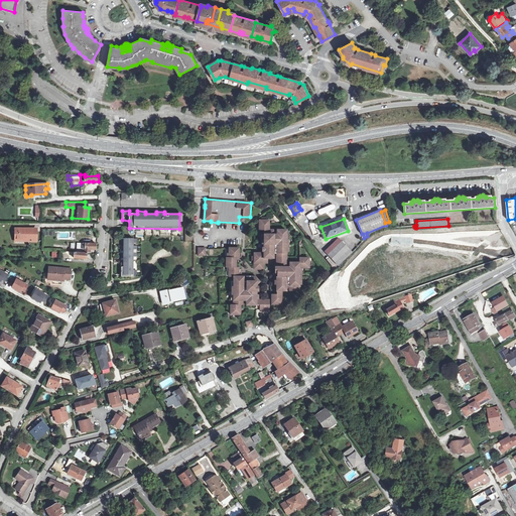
[(269,230),(269,220),(259,220),(259,229),(264,230),(264,235),(264,239),(264,243),(264,248),(264,253),(254,253),(254,256),(254,260),(254,269),(264,268),(264,262),(264,258),(268,258),(273,258),(274,255),(274,253),(277,253),(277,255),(277,256),(278,258),(286,258),(286,249),(286,243),(286,238),(286,234),(286,230),(277,230),(277,232),(277,234),(273,235),(273,232),(273,230),(269,230)]
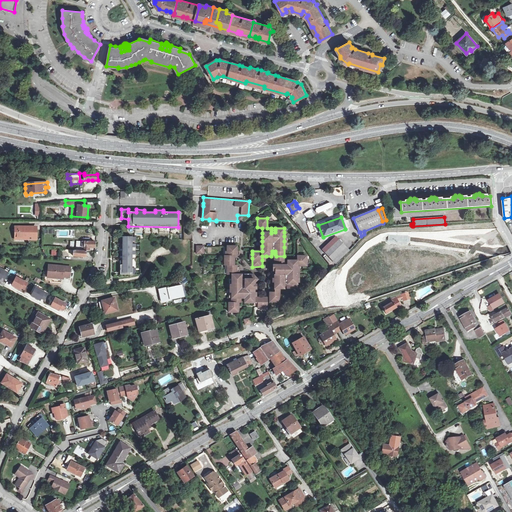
[(34,227),(15,227),(15,238),(28,238),(28,239),(36,239),(36,230),(34,230),(34,227)]
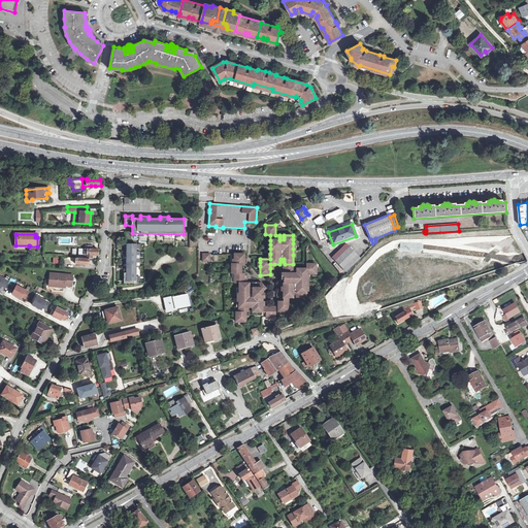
[(124,283),(134,283),(134,277),(136,277),(136,273),(134,273),(134,270),(136,270),(136,266),(134,266),(135,263),(136,263),(136,259),(135,259),(135,255),(136,255),(136,252),(135,252),(135,248),(136,248),(136,244),(125,243),(125,248),(127,248),(127,252),(124,252),(124,255),(127,255),(127,259),(124,259),(124,262),(126,262),(126,266),(124,266),(124,269),(126,269),(126,273),(124,273),(124,283)]
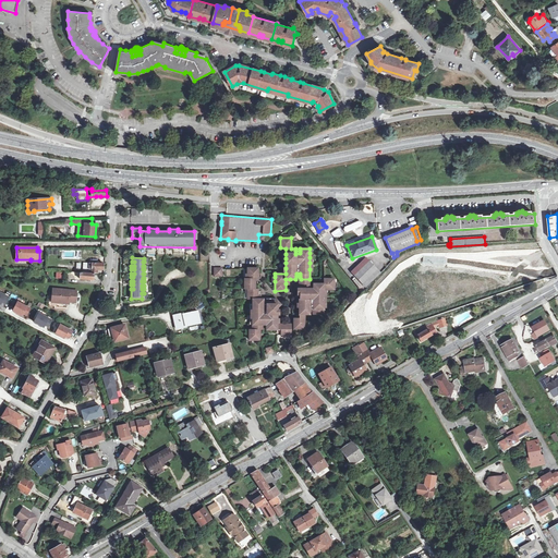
[(380,273),(370,262),(355,276),(366,287),(380,273)]
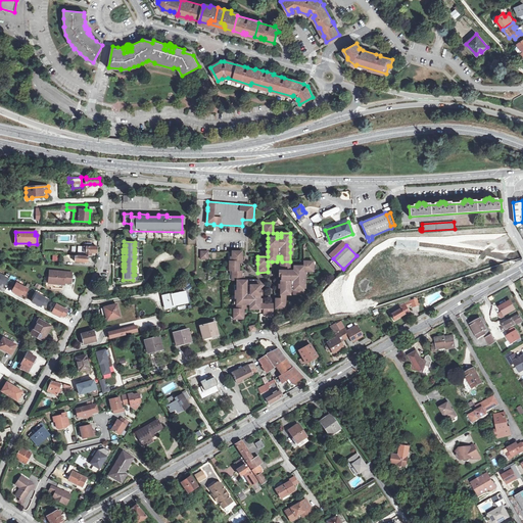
[(78,255),(90,256),(90,252),(97,253),(97,247),(78,246),(78,255)]
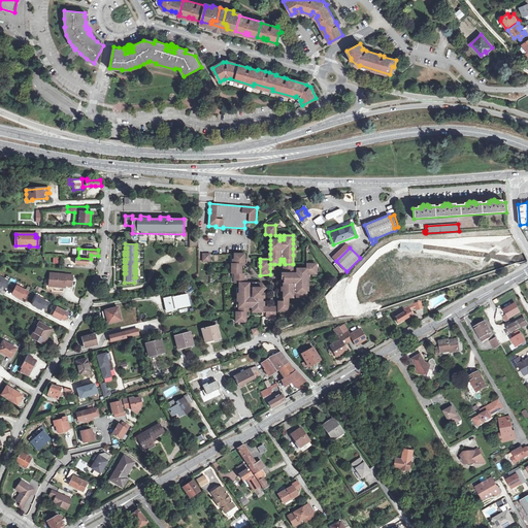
[(244,283),(244,279),(244,275),(244,273),(241,273),(241,263),(244,263),(244,259),(244,254),(234,254),(234,263),(231,263),(231,273),(232,273),(234,273),(234,282),(234,283),(239,283),(239,288),(239,292),(239,302),(239,307),(239,312),(236,312),(236,322),(245,322),(245,312),(249,311),(249,309),(249,307),(253,307),(253,309),(253,312),(262,311),(263,301),(262,283),(253,283),(253,286),(253,288),(250,288),(250,286),(250,283),(244,283)]
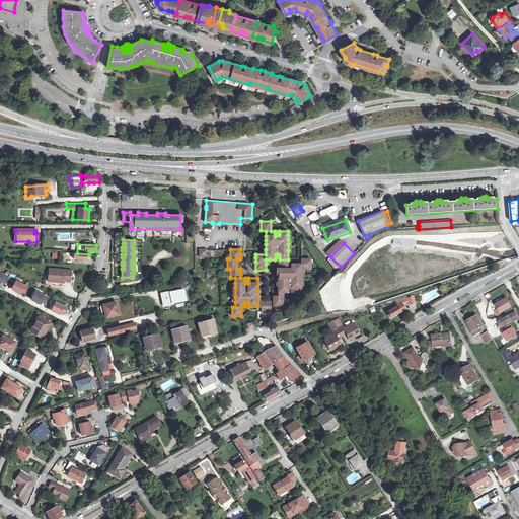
[(287,264),(279,264),(279,275),(279,282),(278,293),(283,292),(288,292),(288,290),(288,287),(291,288),(291,290),(291,293),(301,293),(301,282),(301,275),(301,270),(311,270),(311,267),(311,263),(310,260),(302,260),(301,264),(291,264),(291,267),(291,269),(288,269),(288,266),(288,265),(287,264)]
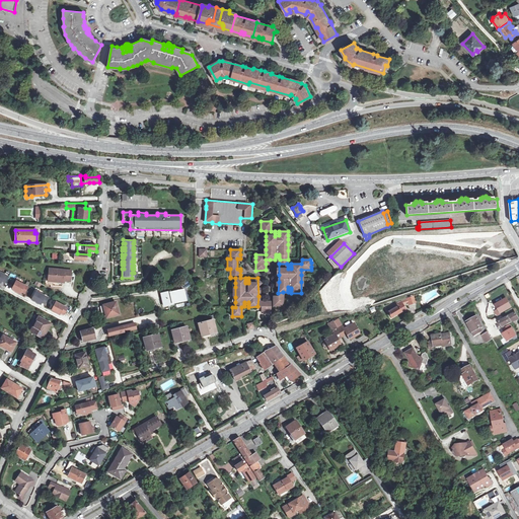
[(50,282),(59,282),(59,281),(64,281),(72,281),(73,270),(51,269),(50,282)]
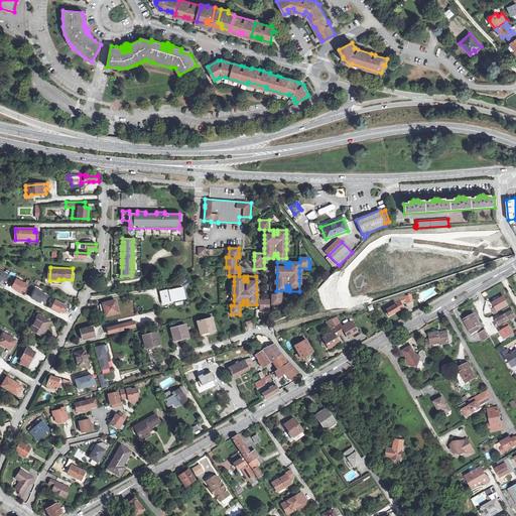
[(2,279),(6,281),(9,275),(0,270),(0,280),(1,281),(2,279)]
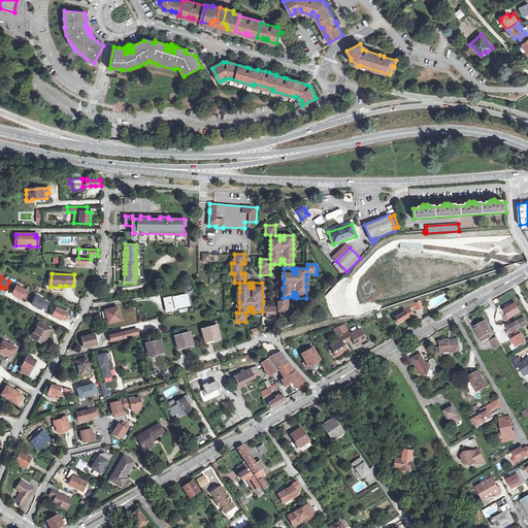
[(29,292),(18,286),(12,294),(21,299),(23,297),(26,299),(29,292)]
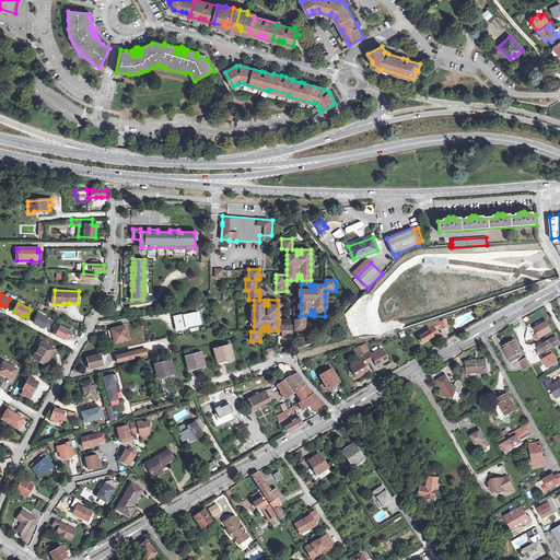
[(181,317),(179,315),(174,316),(177,330),(187,328),(187,327),(201,324),(201,322),(202,321),(201,314),(199,314),(199,312),(184,315),(184,316),(181,317)]
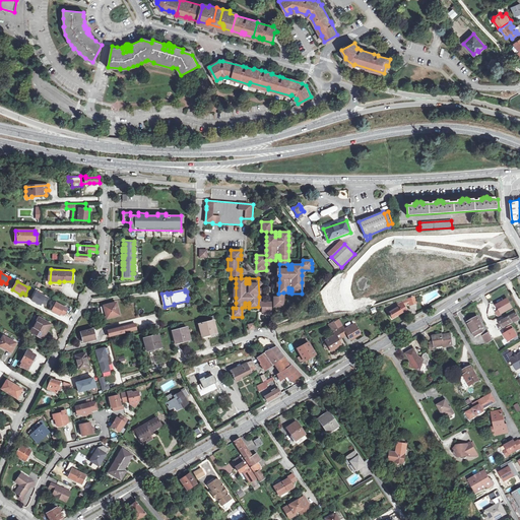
[(49,299),(37,291),(33,301),(41,305),(43,303),(46,305),(49,299)]
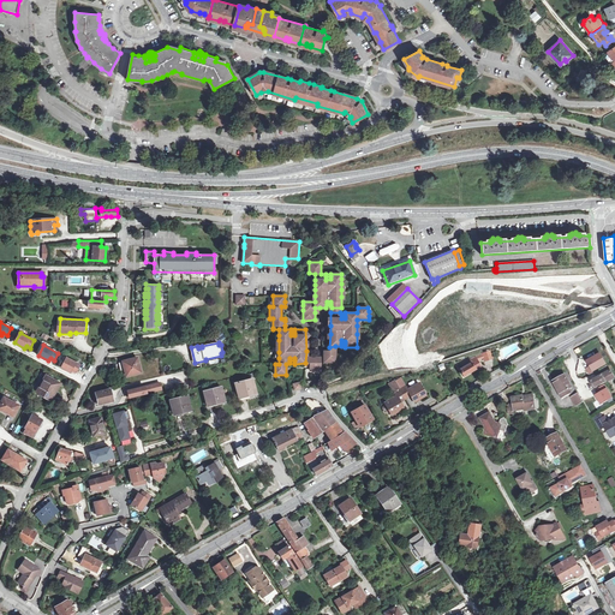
[(327,351),(324,351),(324,363),(335,362),(335,351),(327,351)]
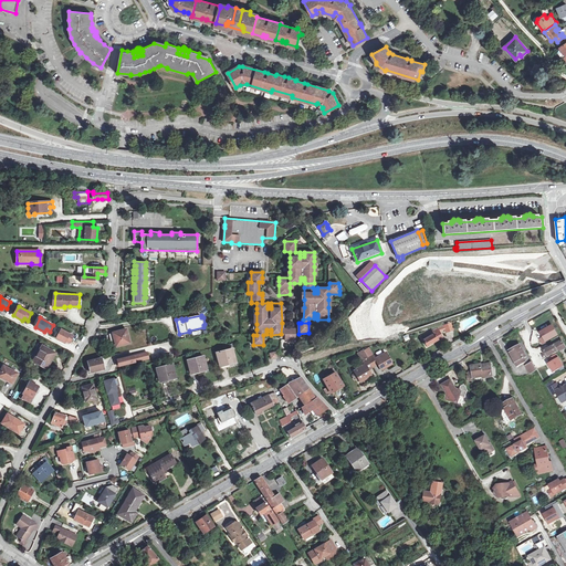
[(538,339),(542,345),(559,336),(553,324),(540,332),(543,337),(538,339)]
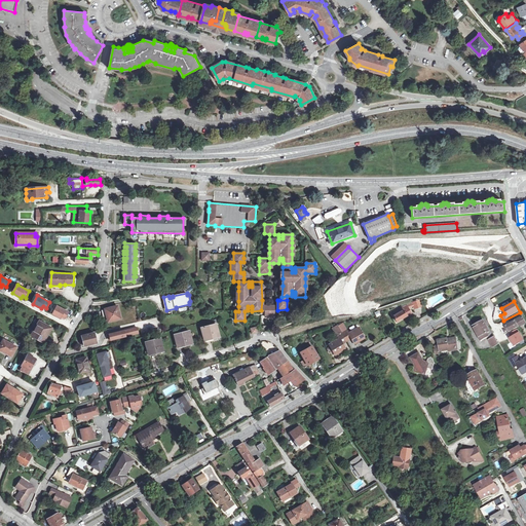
[(274,305),(265,305),(265,313),(265,315),(274,314),(274,305)]
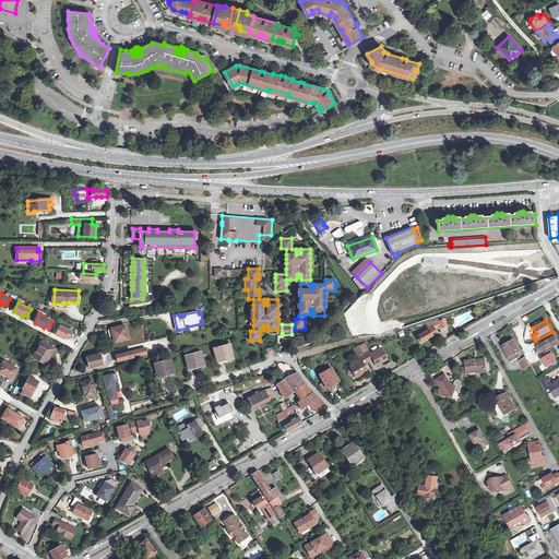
[(417,332),(421,341),(437,332),(432,324),(428,325),(417,332)]
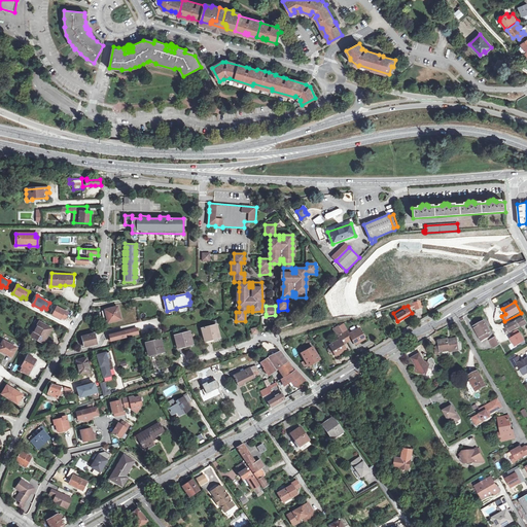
[(56,310),(54,310),(51,314),(61,319),(62,317),(66,319),(69,313),(58,307),(56,310)]
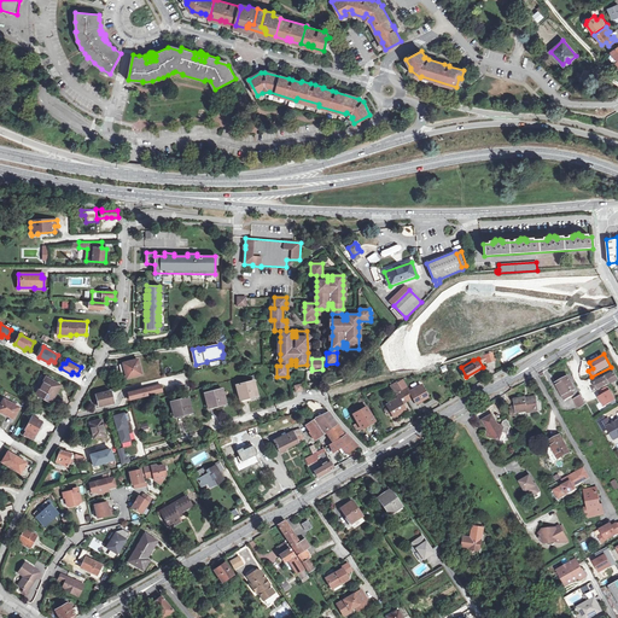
[(138,360),(123,363),(126,372),(127,378),(143,374),(138,360)]
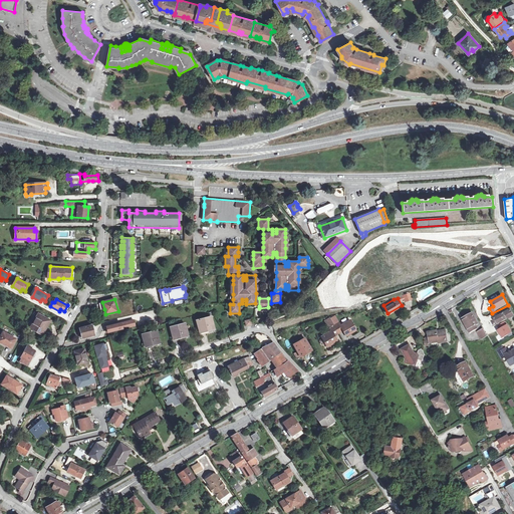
[(510,309),(494,318),(498,324),(502,329),(508,326),(505,320),(513,315),(510,309)]
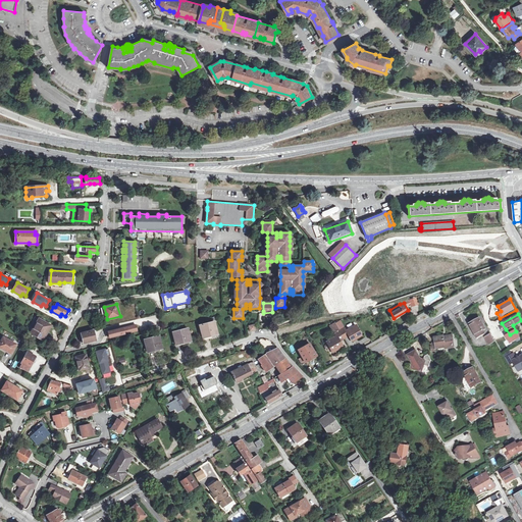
[(44,341),(52,325),(39,318),(31,333),(44,341)]
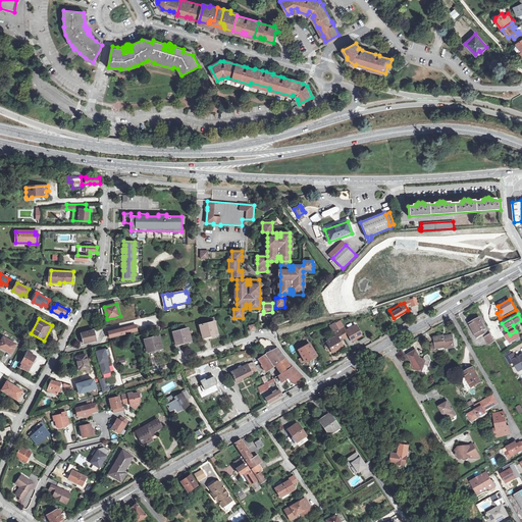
[(479,319),(470,324),(477,337),(484,333),(483,330),(485,329),(479,319)]
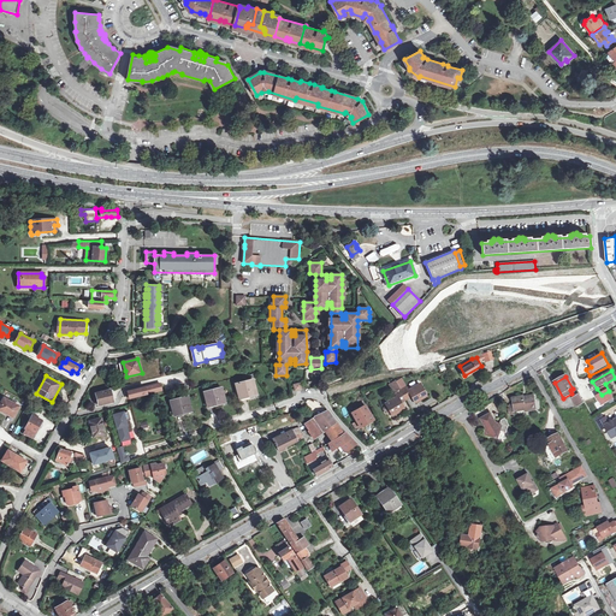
[(236,384),(240,397),(246,396),(250,395),(250,396),(256,394),(253,380),(236,384)]
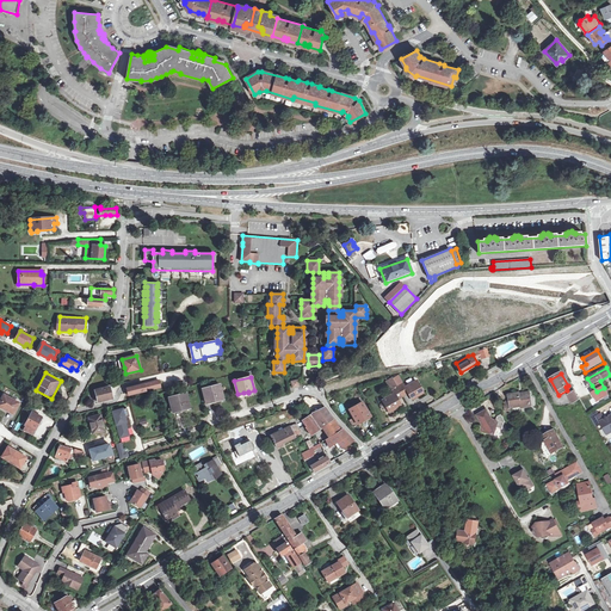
[(392,389),(397,386),(392,377),(387,380),(392,389)]
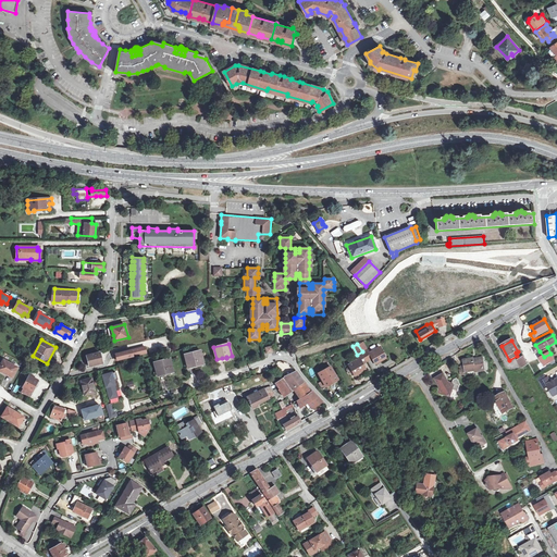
[(145,347),(132,350),(133,356),(147,353),(145,347)]
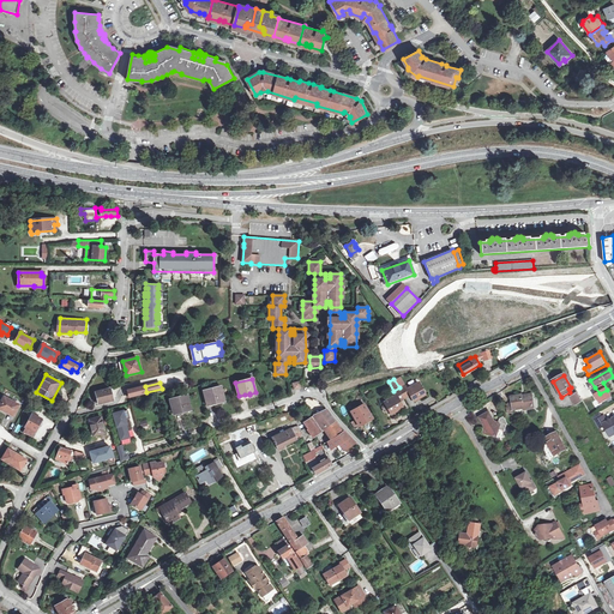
[(399,387),(404,397),(410,395),(414,401),(420,397),(420,396),(425,392),(419,383),(408,389),(404,385),(399,387)]
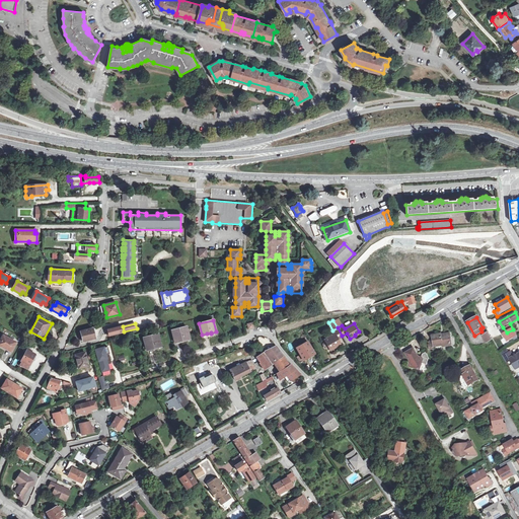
[(121,326),(107,329),(109,336),(122,332),(121,326)]
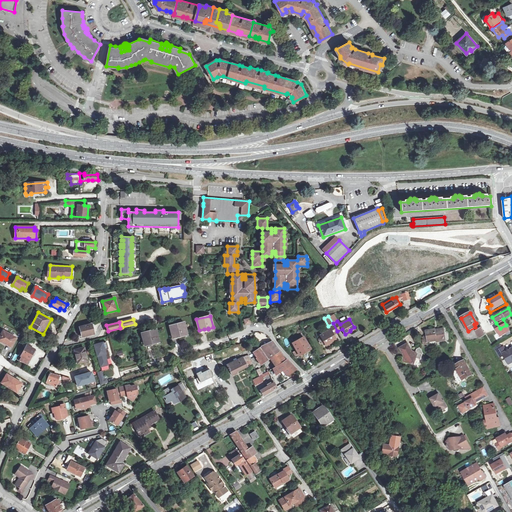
[(170,326),(173,337),(177,335),(181,334),(182,335),(187,334),(184,322),(170,326)]
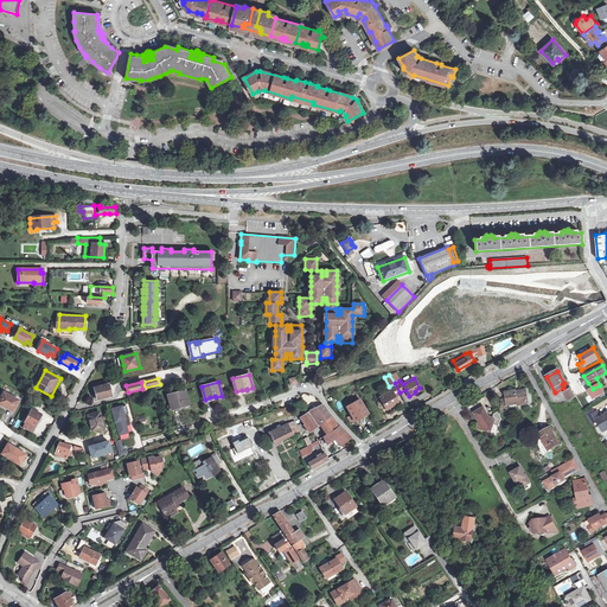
[(394,396),(400,393),(395,383),(389,387),(391,390),(379,397),(381,398),(385,406),(385,407),(391,404),(393,406),(398,402),(394,396)]
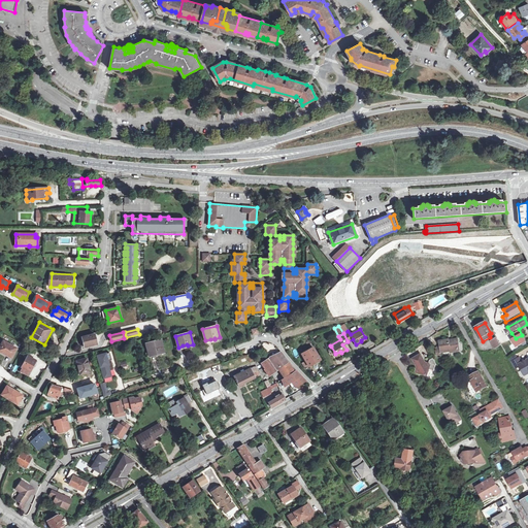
[(95,334),(83,337),(85,347),(97,343),(95,334)]
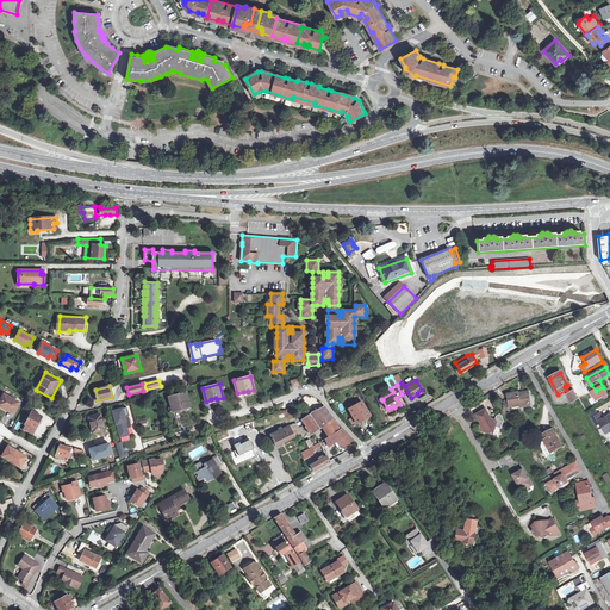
[(598,397),(607,392),(603,387),(596,391),(598,397)]
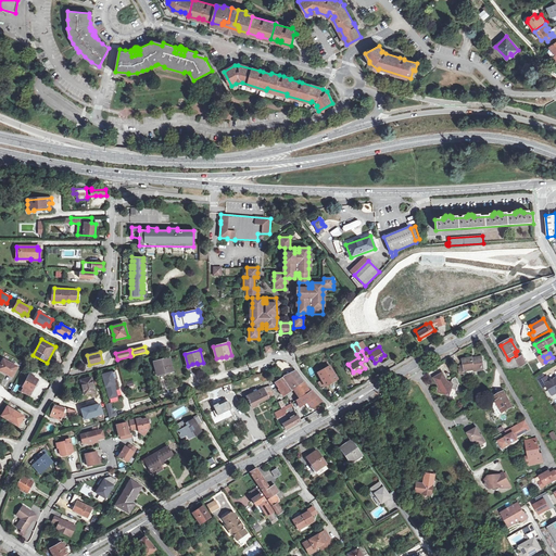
[(522,356),(517,359),(520,367),(527,363),(522,356)]
